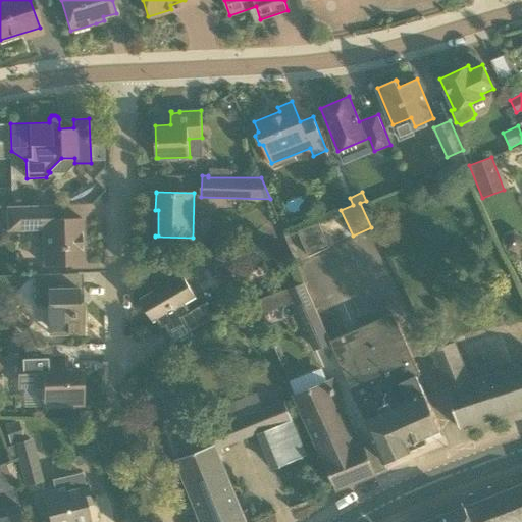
[(52,219),(51,205),(5,206),(6,231),(43,230),(44,264),(83,263),(82,219),(52,219)]
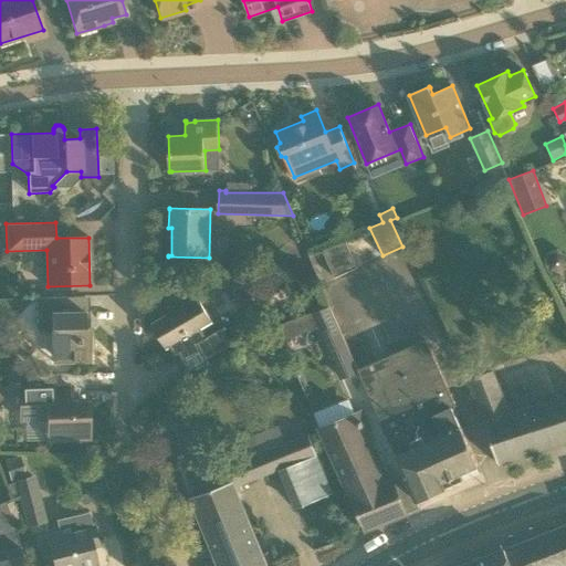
[(334,278),(356,268),(345,241),(323,251),(334,278)]
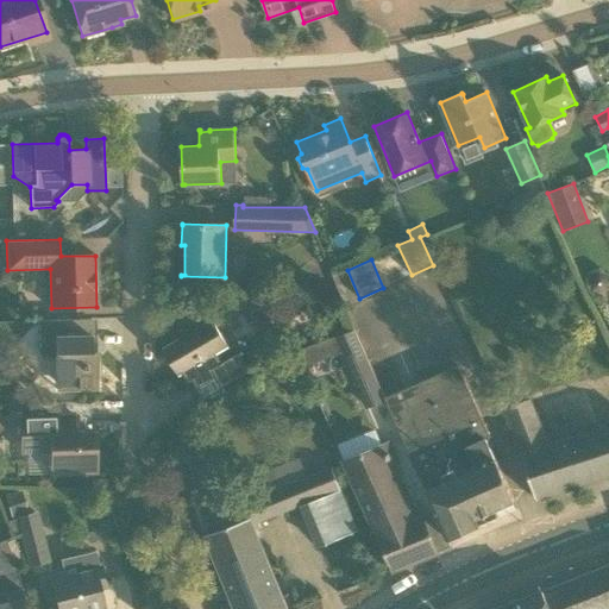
[(223,388),(224,387),(249,374),(239,355),(223,364),(217,355),(228,347),(213,319),(201,326),(188,305),(180,305),(179,341),(164,350),(180,377),(183,374),(189,384),(213,371),(223,388)]
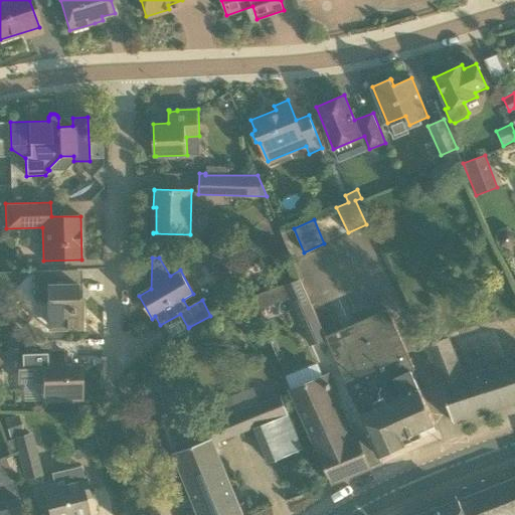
[(82,329),(81,298),(77,298),(76,270),(33,271),(33,300),(47,300),(47,330),(82,329)]
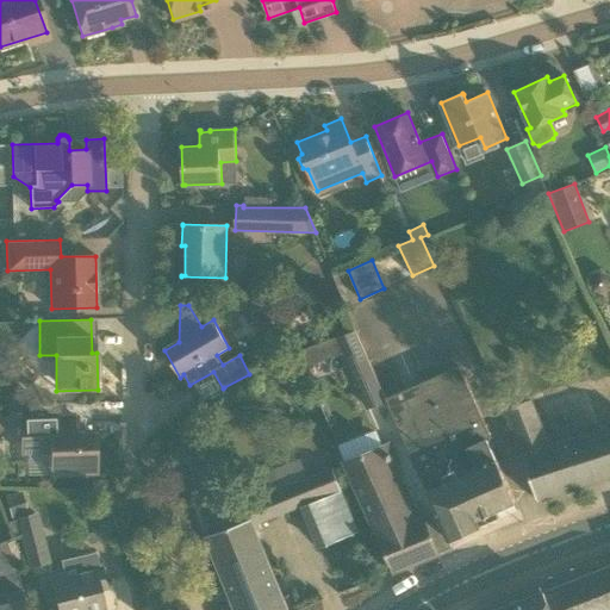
[(386,402),(355,330),(298,352),(305,367),(341,353),(366,410),(386,402)]
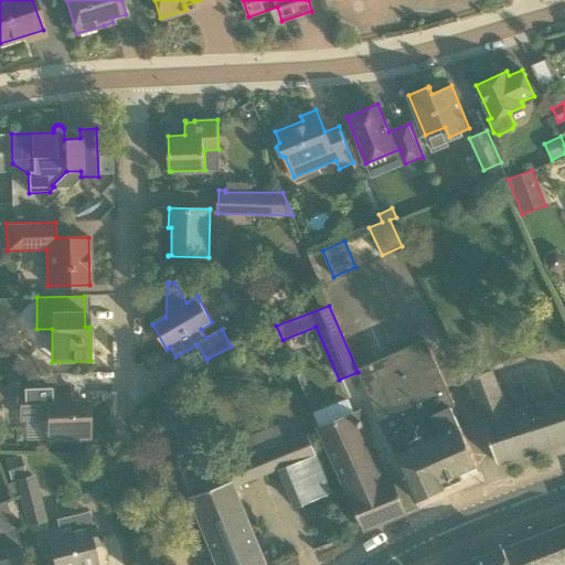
[(432,416),(451,407),(456,405),(426,339),(358,369),(415,499),(416,499),(444,487),(425,443),(440,436),(432,416)]
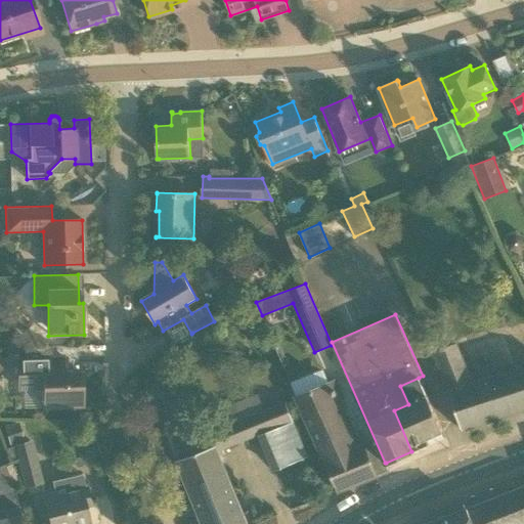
[(523,366),(501,374),(472,383),(455,344),(434,351),(449,390),(462,429),(523,409),(523,366)]
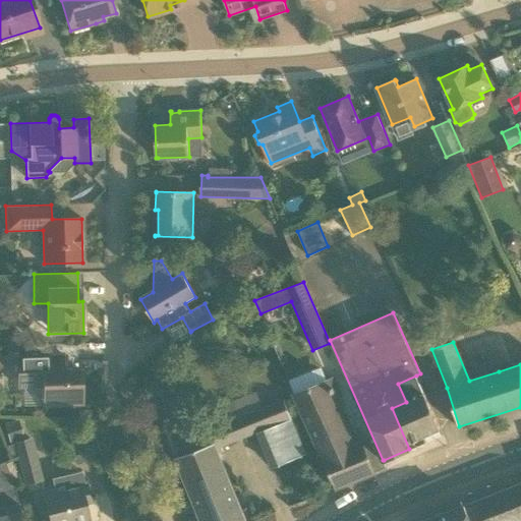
[(43,387),(44,405),(81,404),(80,369),(52,370),(52,355),(17,356),(18,387),(43,387)]
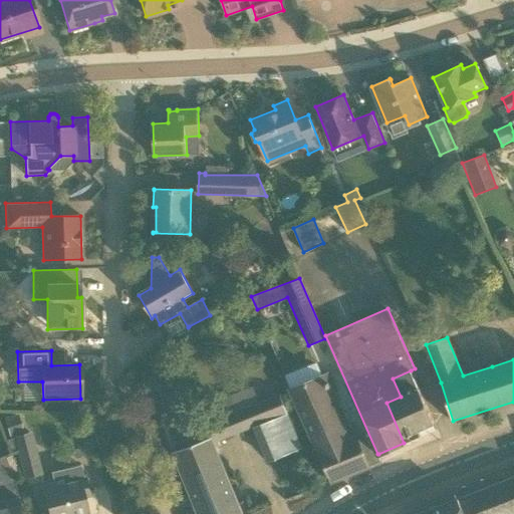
[(370,466),(362,448),(356,434),(349,438),(330,395),(335,393),(334,391),(337,390),(329,370),(289,389),(319,454),(332,482),(370,466)]
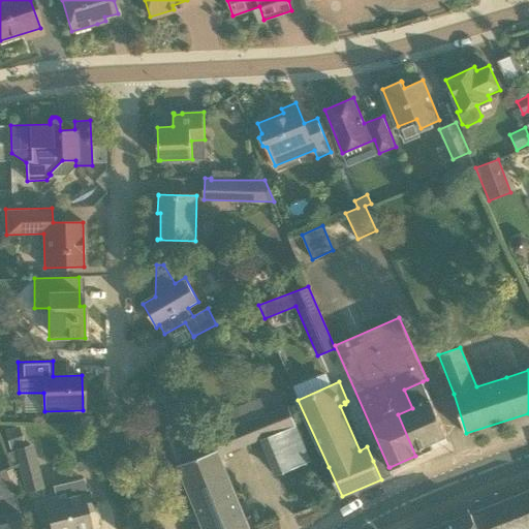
[(431,442),(446,435),(423,381),(404,390),(412,408),(398,414),(415,456),(433,448),(431,442)]
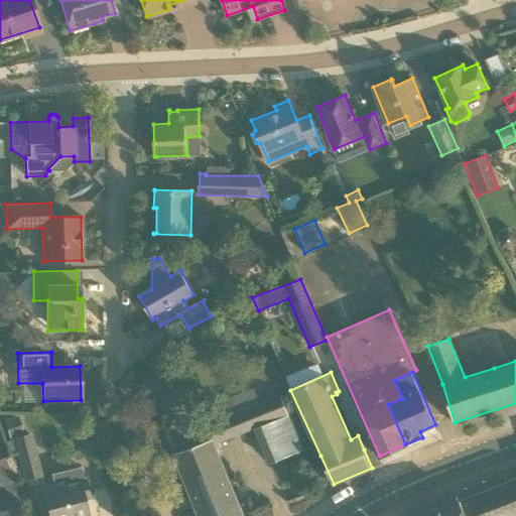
[(303,450),(289,414),(282,396),(206,425),(211,438),(173,454),(200,515),(244,515),(215,443),(258,426),(272,463),(303,450)]
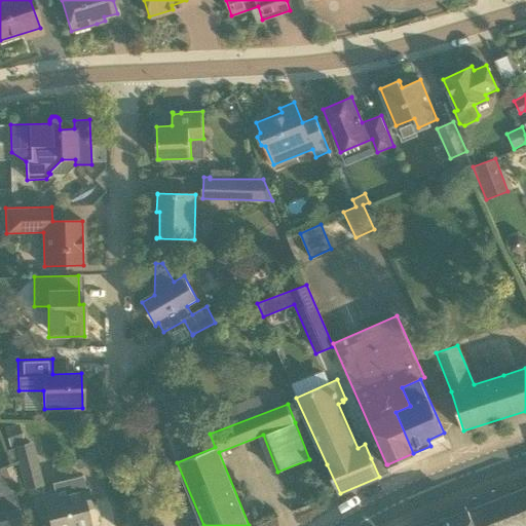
[(6,425),(7,441),(22,441),(22,425),(6,425)]
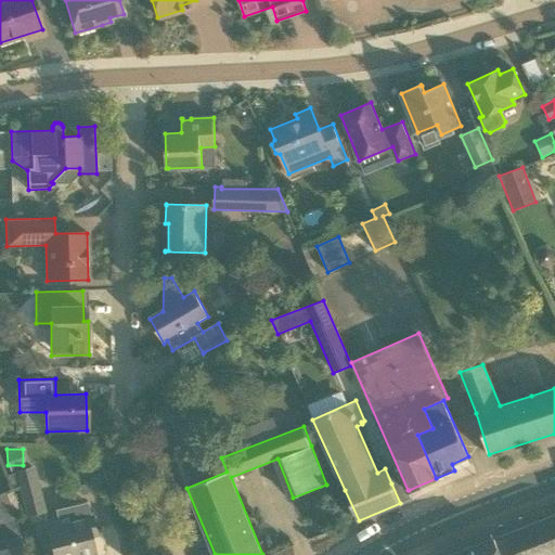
[(46,512),(34,466),(14,470),(15,473),(4,476),(11,489),(18,487),(26,517),(46,512)]
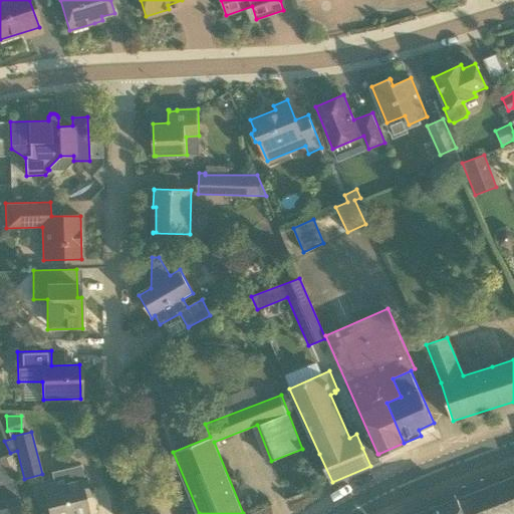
[(0,502),(0,513),(22,513),(18,497),(12,474),(4,456),(0,457),(0,489),(3,501),(0,502)]
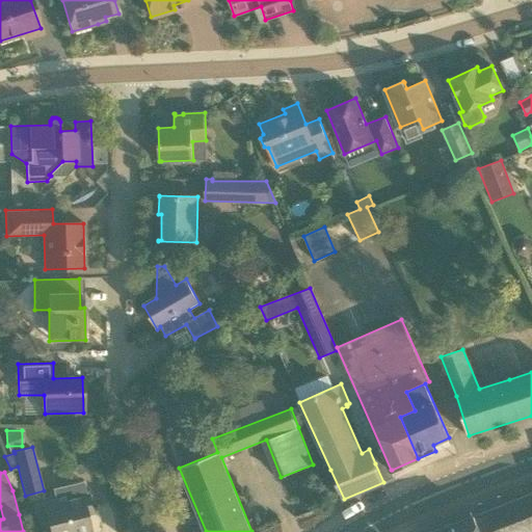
[(531,531),(531,493),(475,515),(431,531),(531,531)]
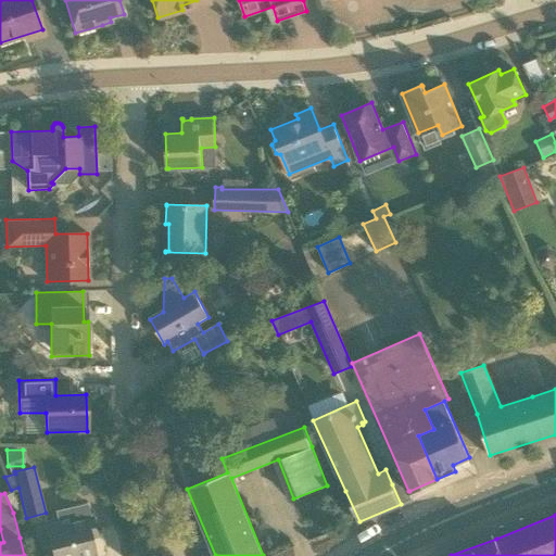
[(96,532),(91,518),(59,526),(58,519),(45,522),(52,555),(91,555),(95,554),(89,533),(96,532)]
